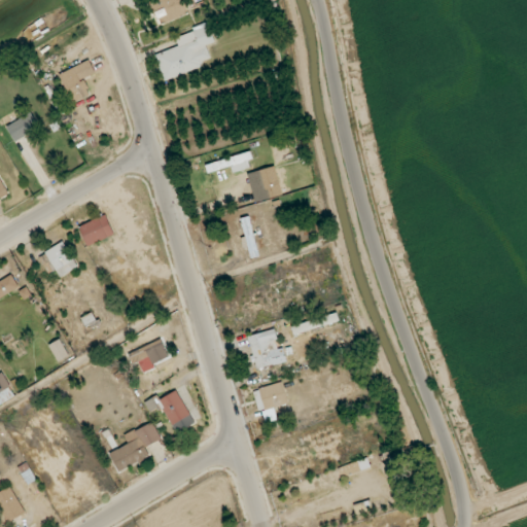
[(153,0),(148,2),(160,27),(188,13),(182,0),(153,0)]
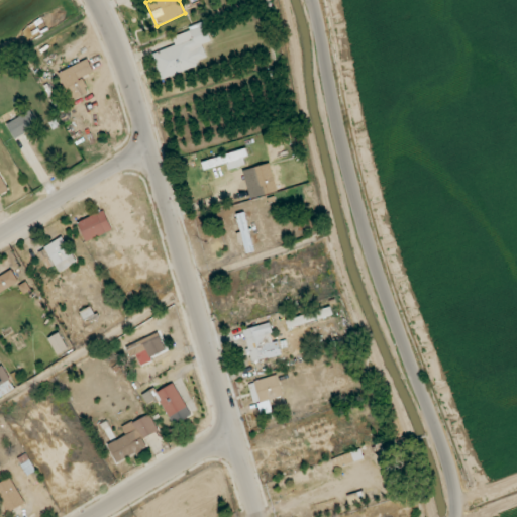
[(152,54),(162,78),(209,62),(203,44),(211,41),(205,24),(172,35),(176,45),(152,54)]
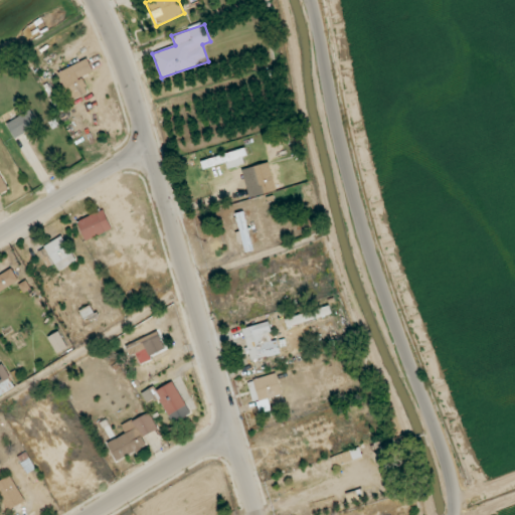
[(71,101),(90,93),(81,77),(94,71),(88,58),(57,73),(71,101)]
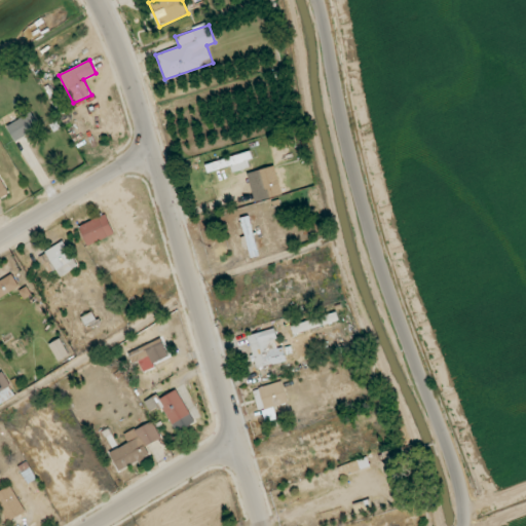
[(7,124),(14,140),(40,128),(33,113),(7,124)]
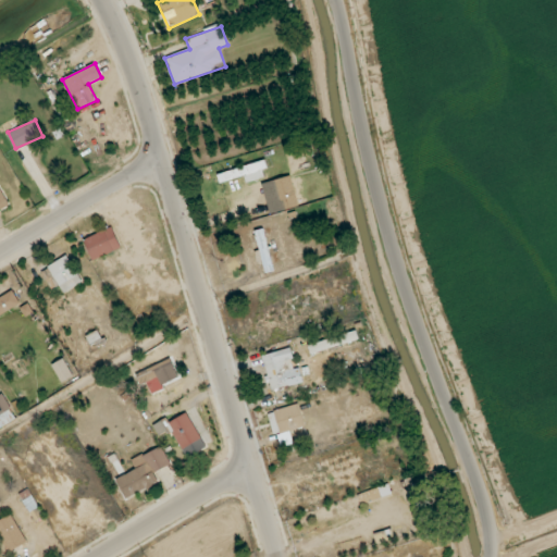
[(247,183),(268,176),(263,161),(218,175),(221,183),(245,175),(247,183)]
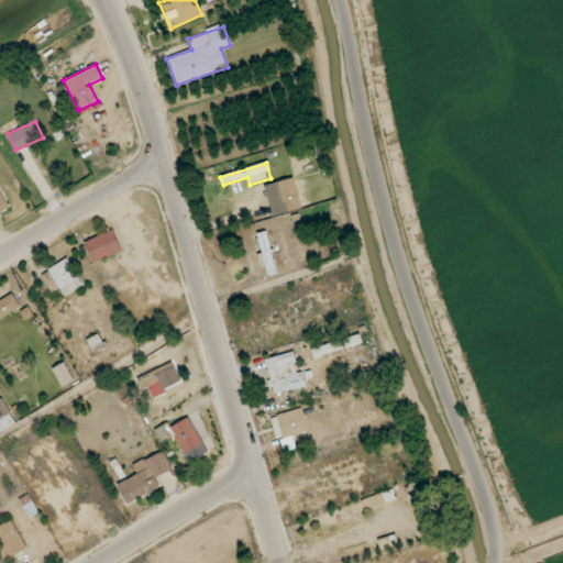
[(276,183),(283,213),(301,209),(294,178),(276,183)]
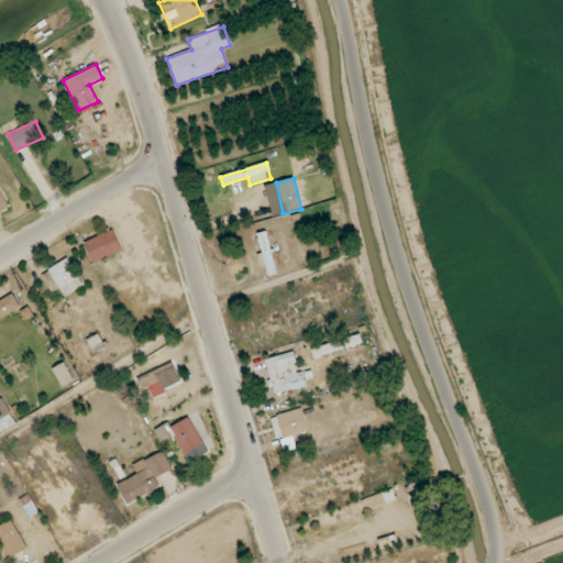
[(0,211),(10,207),(0,188),(0,211)]
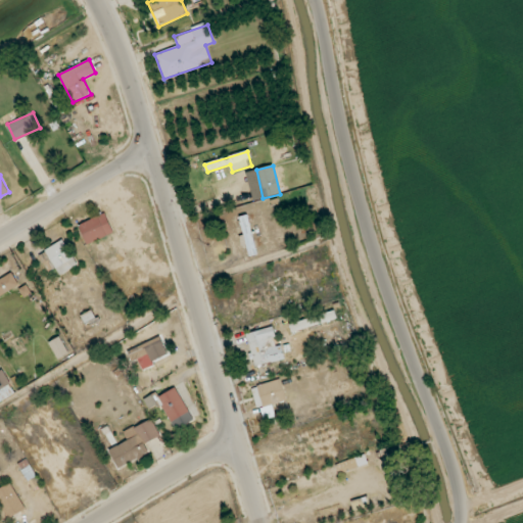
[(113,233),(105,214),(79,225),(87,244),(113,233)]
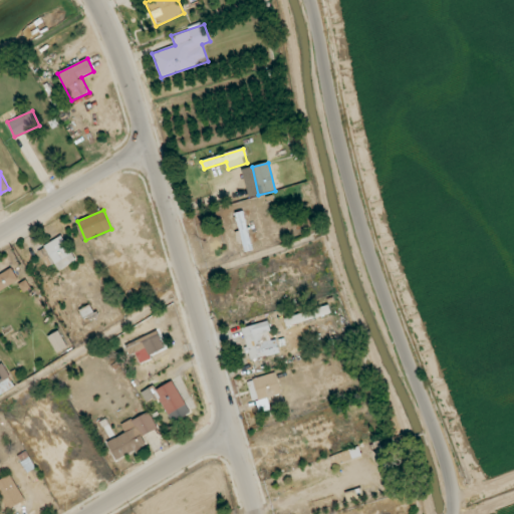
[(237,213),(243,252),(252,251),(245,212),(237,213)]
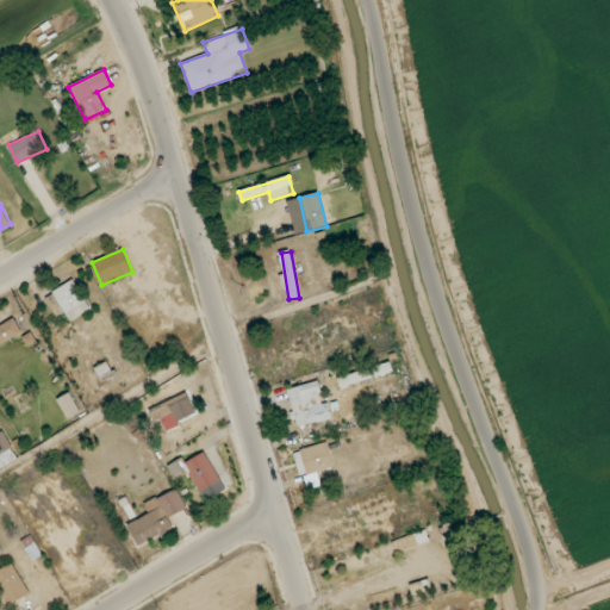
[(53,293),(70,322),(92,307),(73,279),(53,293)]
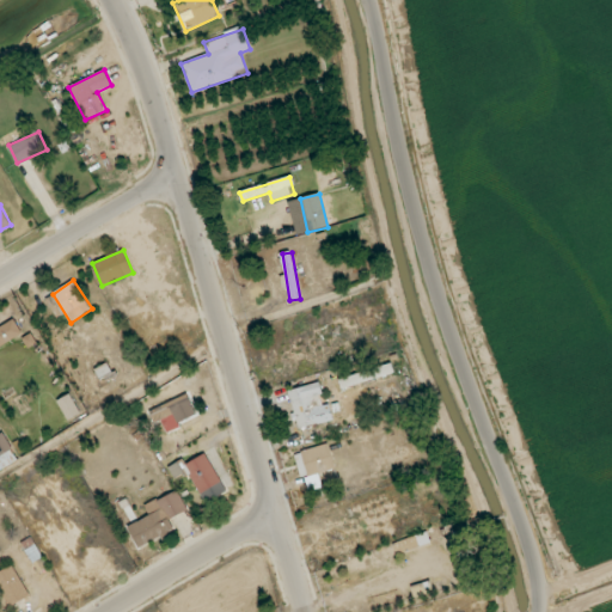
[(47,298),(55,318),(62,316),(54,295),(47,298)]
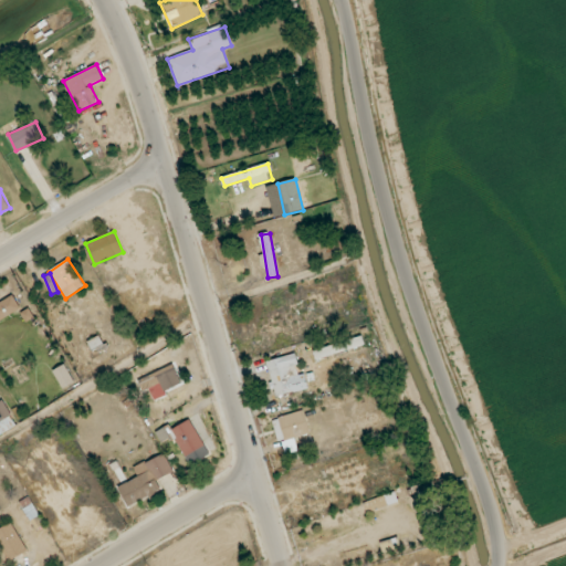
[(0,302),(0,320),(21,311),(14,295),(0,302)]
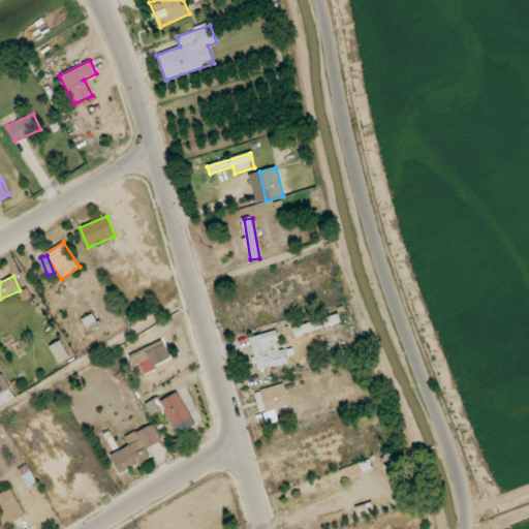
[(292,328),(294,336),(341,322),(338,315),(292,328)]
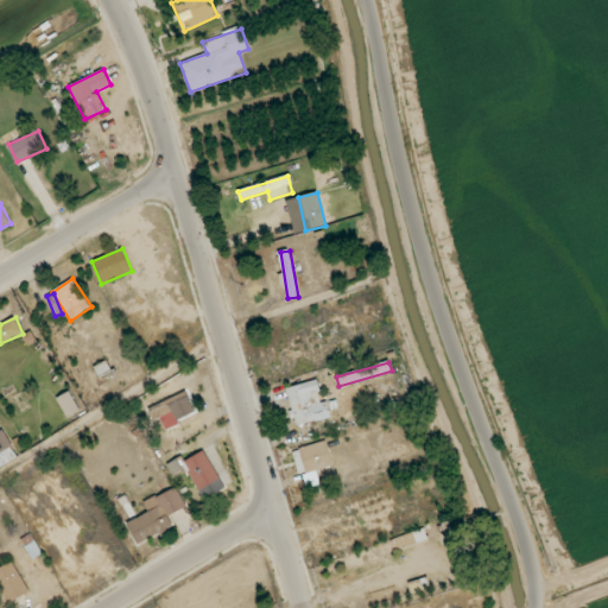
[(286,387),(295,425),(330,417),(328,403),(322,404),(317,381),(286,387)]
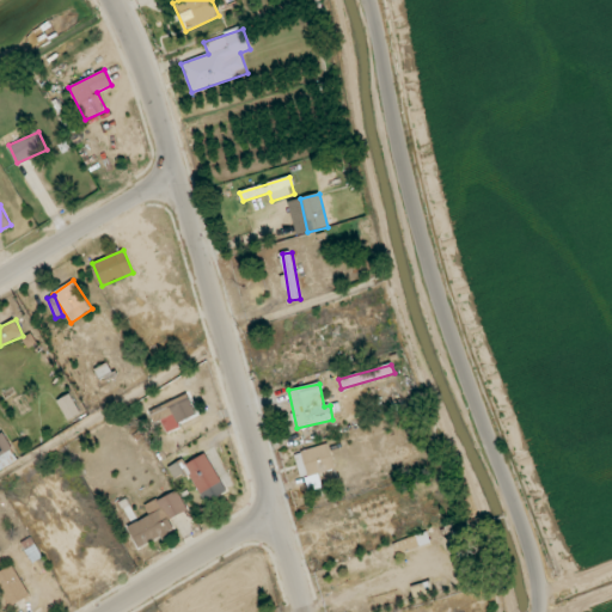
[(177,423),(196,414),(188,393),(150,411),(154,423),(172,415),(177,423)]
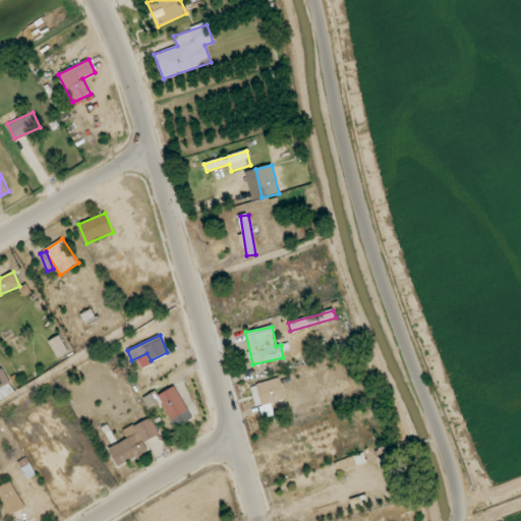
[(49,342),(58,357),(68,352),(59,336),(49,342)]
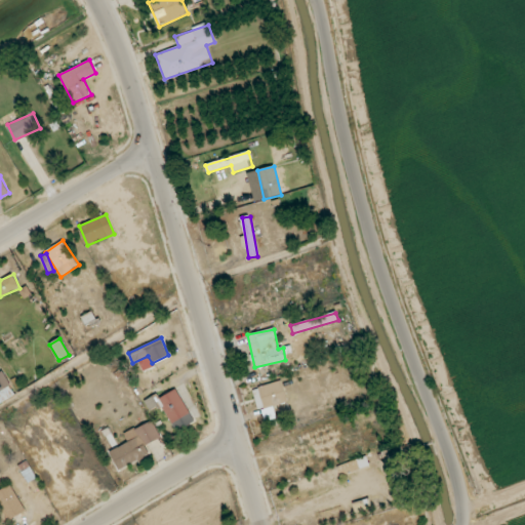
[(0,403),(15,396),(3,371),(0,372),(0,403)]
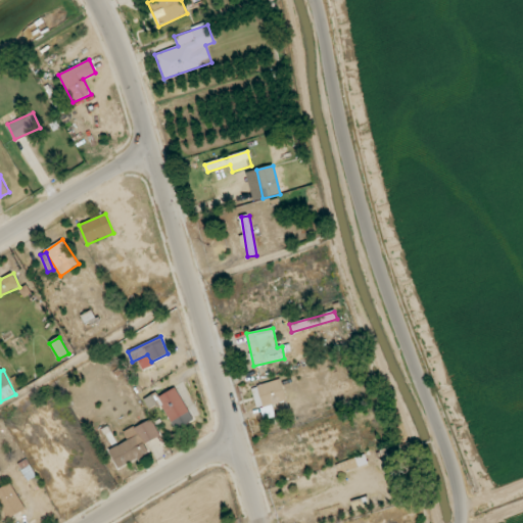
[(275,416),(273,405),(287,401),(281,380),(253,387),(262,420),(275,416)]
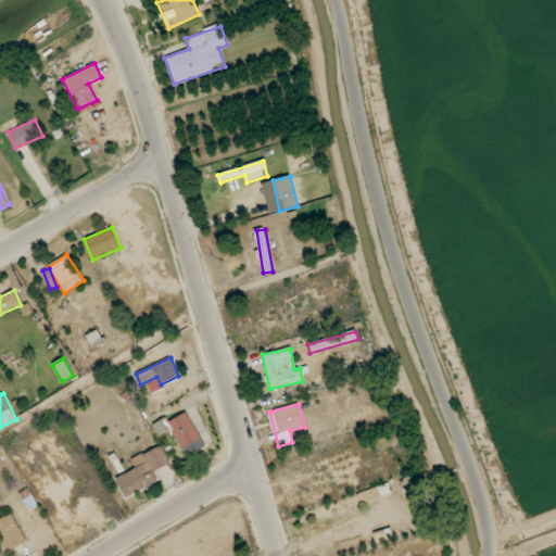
[(201,438),(187,412),(167,422),(181,449),(201,438)]
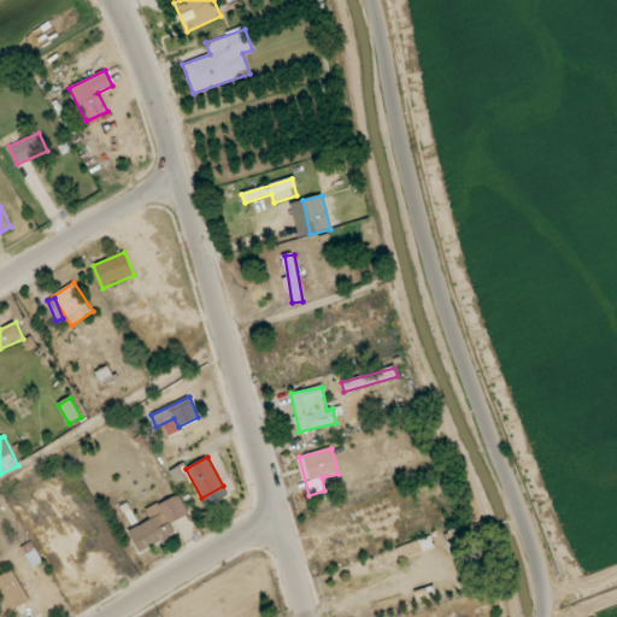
[(128,532),(139,553),(176,535),(171,523),(189,515),(178,494),(146,510),(151,519),(128,532)]
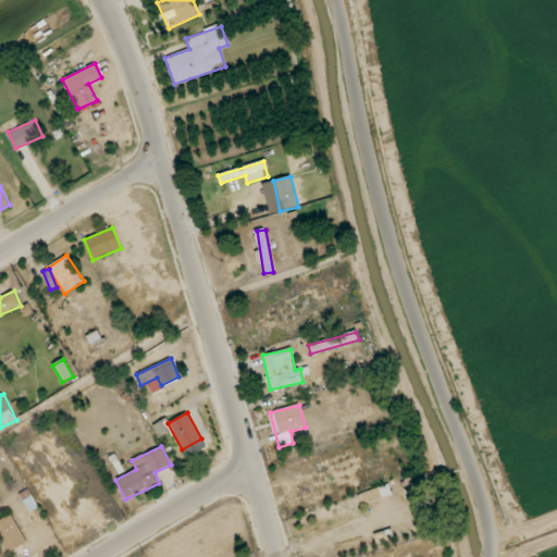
[(0,520),(0,537),(8,553),(27,543),(11,515),(0,520)]
